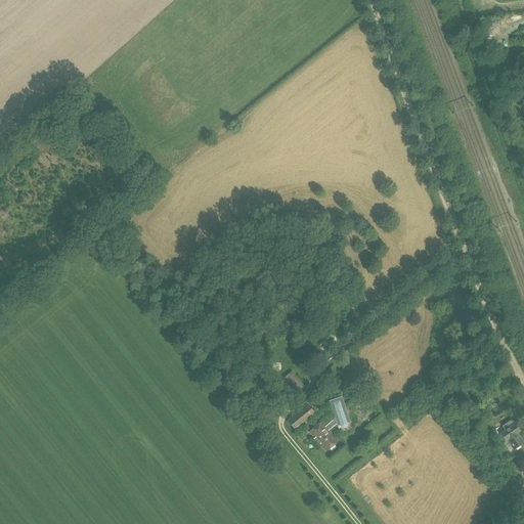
[(498,60),(497,56),(496,56),(495,48),(494,48),(492,41),(491,39),(488,29),(488,28),(483,29),(486,40),(486,41),(488,49),(493,64),(498,63),(497,60),(498,60)]
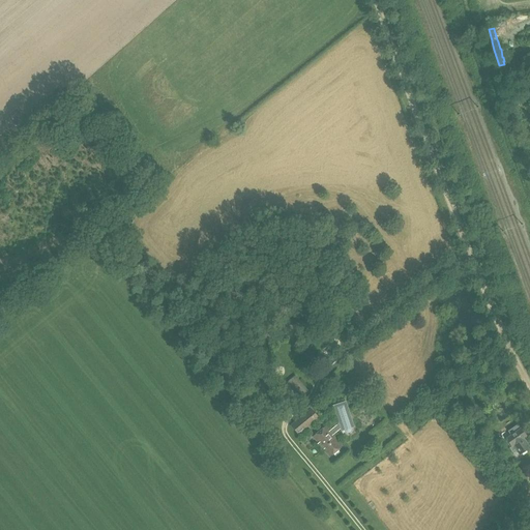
[(512,63),(514,82),(527,81),(525,62),(512,63)]
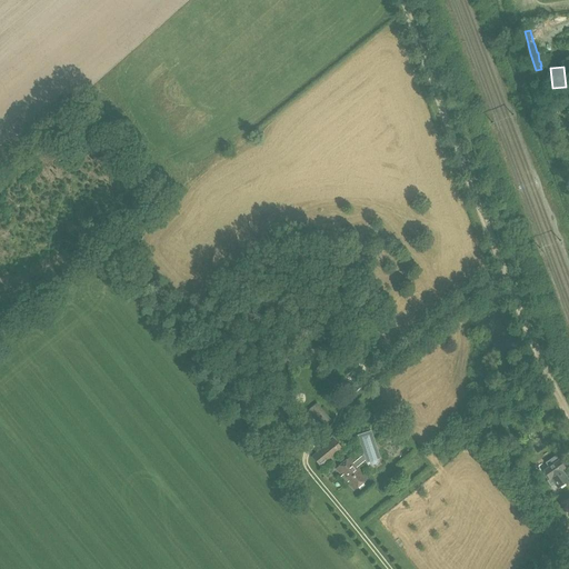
[(555,117),(559,112),(553,107),(549,112),(555,117)]
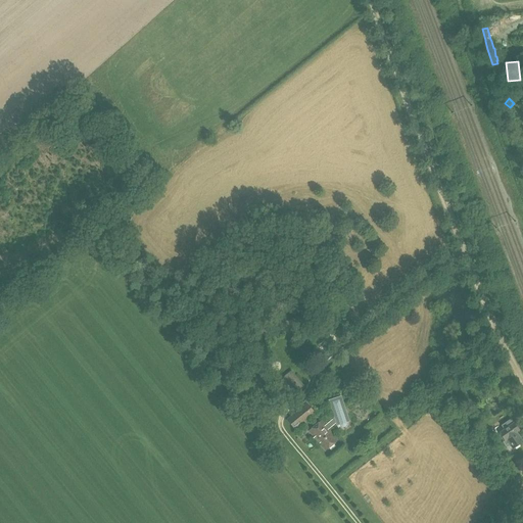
[(272,387),(284,401),(291,395),(304,385),(291,370),(272,387)]
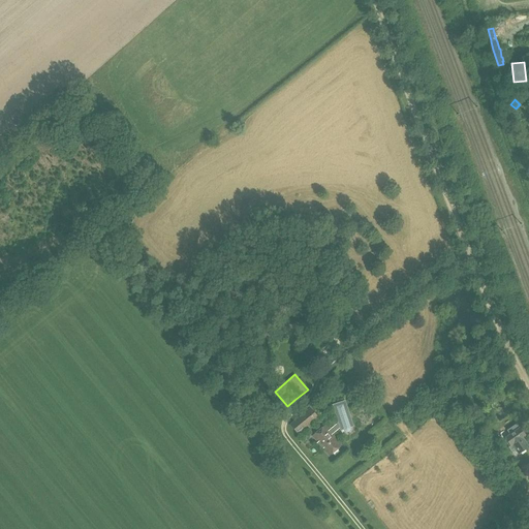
[(465,403),(470,411),(475,408),(470,400),(465,403)]
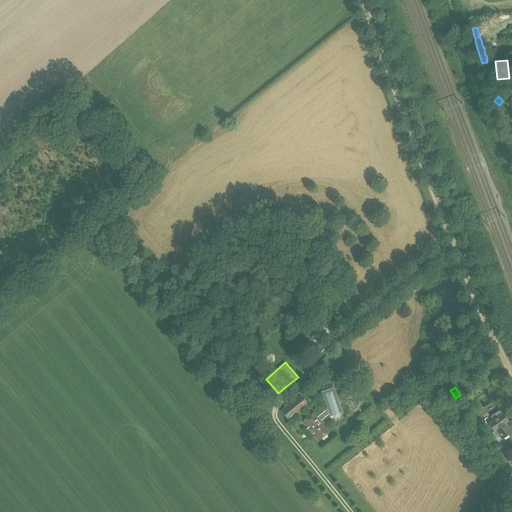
[(288,403),(295,413),(313,398),(305,389),(288,403)]
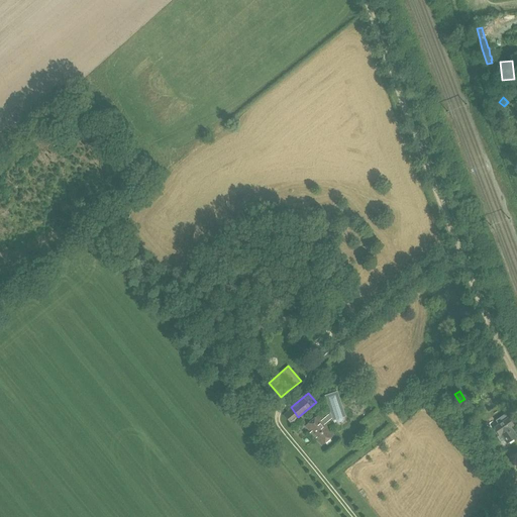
[(305,426),(322,445),(333,435),(324,424),(332,418),(333,420),(335,420),(336,421),(337,422),(338,422),(339,422),(340,422),(341,422),(342,421),(342,420),(343,419),(343,418),(342,417),(345,417),(337,394),(335,395),(334,393),(327,395),(328,397),(326,398),(331,413),(321,420),(317,416),(305,426)]
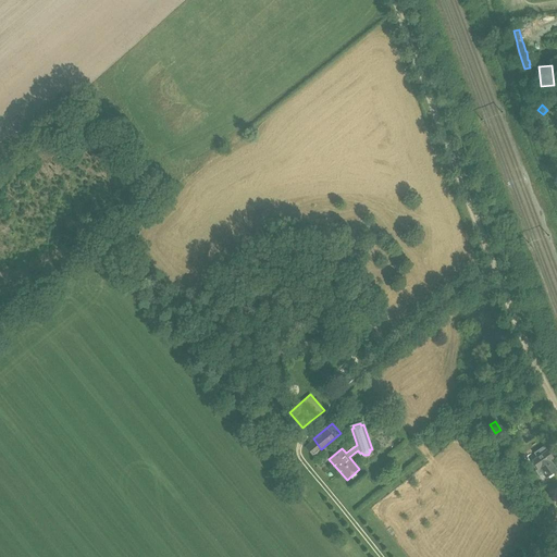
[(540,468),(546,479),(556,470),(551,460),(553,458),(547,450),(548,450),(545,446),(534,453),(536,457),(532,460),(539,469),(540,468)]
